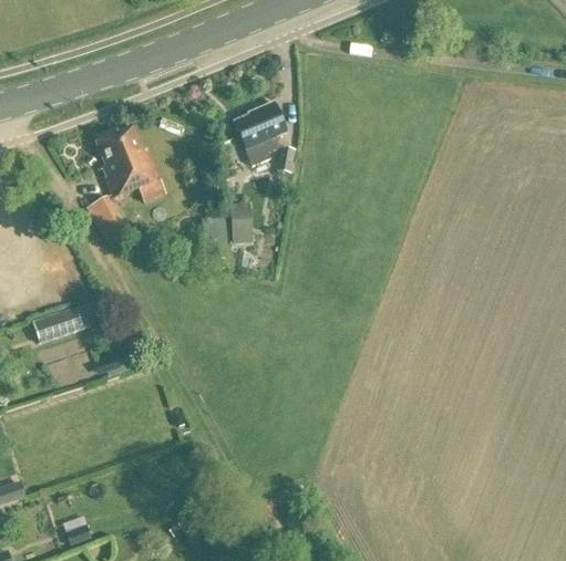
[(270,158),(268,152),(278,147),(274,136),(285,132),(273,102),(248,113),(249,114),(234,121),(253,165),(270,158)]
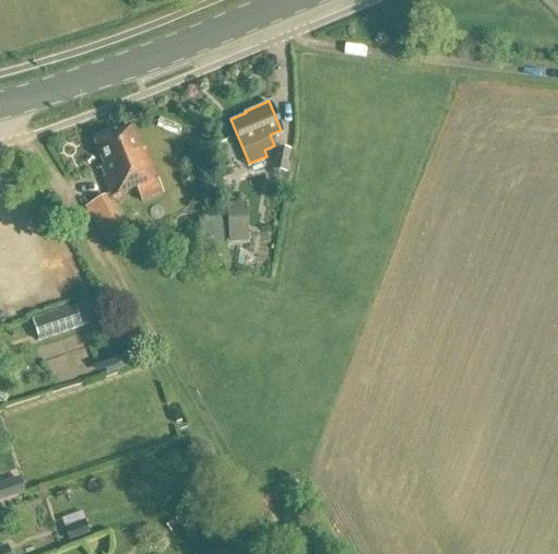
[(109,195),(154,177),(142,146),(137,149),(127,125),(103,134),(101,130),(91,133),(102,162),(97,164),(109,195)]
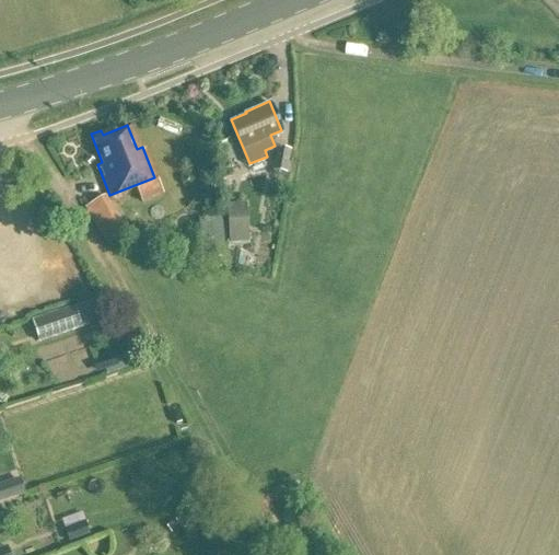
[(277,145),(272,166),(287,170),(291,147),(277,145)]
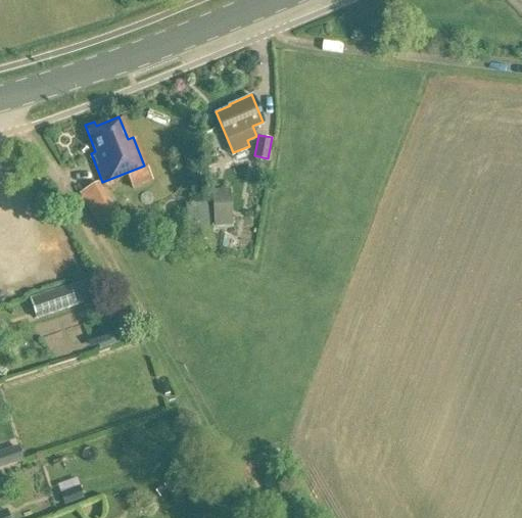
[(98,180),(80,191),(100,226),(119,215),(98,180)]
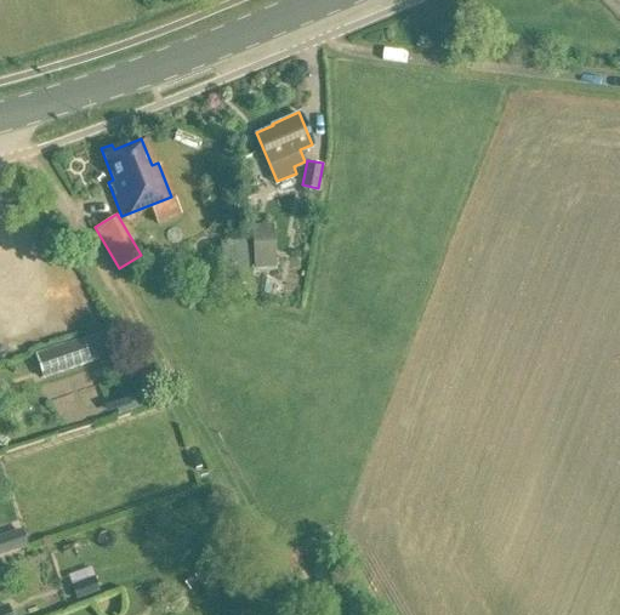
[(252,223),(255,267),(277,265),(273,222),(252,223)]
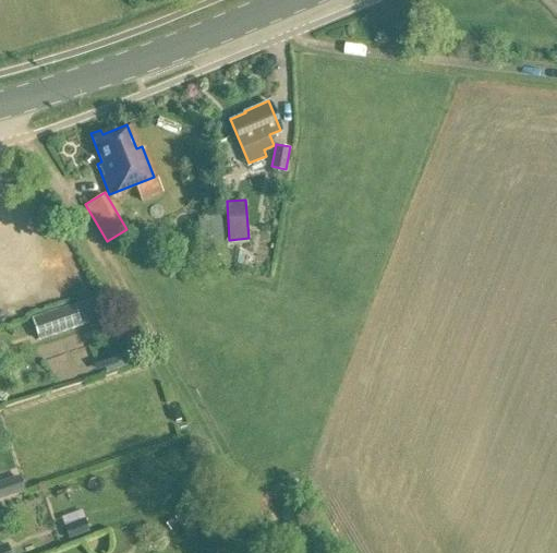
[(213,237),(215,253),(226,252),(223,236),(213,237)]
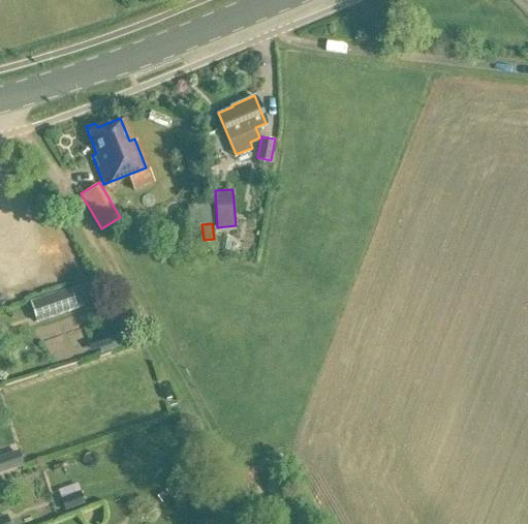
[(70,285),(30,300),(37,320),(78,307),(70,285)]
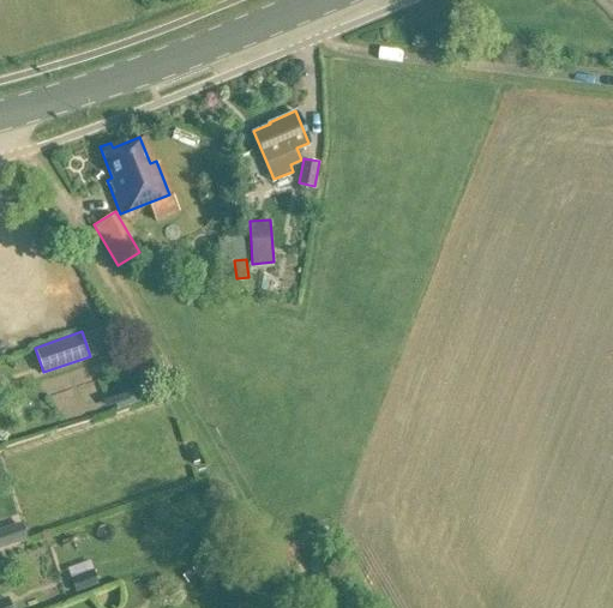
[(22,519),(0,527),(0,547),(28,539),(22,519)]
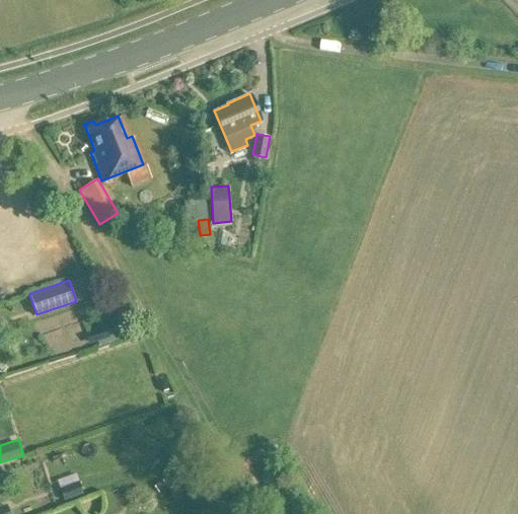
[(186,466),(173,471),(178,485),(190,481),(186,466)]
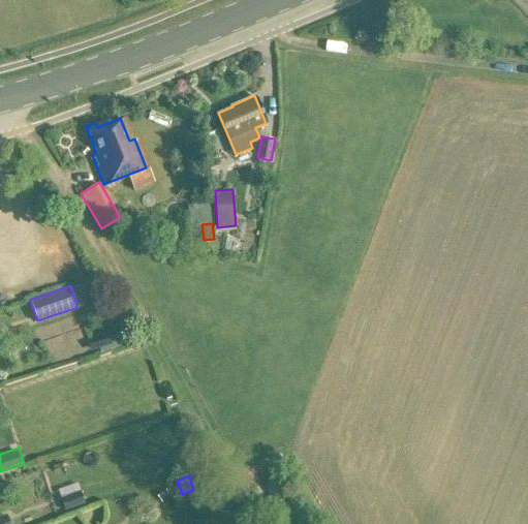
[(166,487),(157,494),(162,500),(172,493),(166,487)]
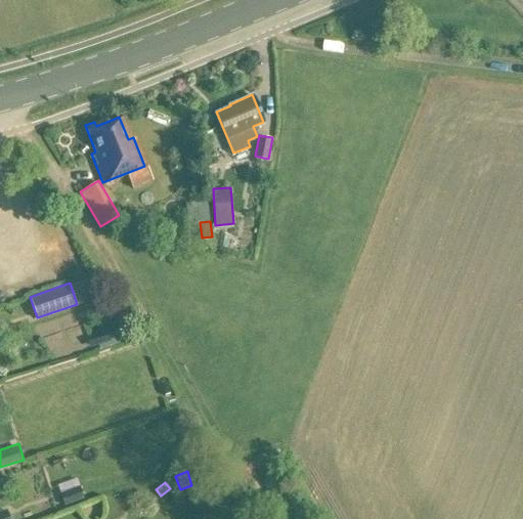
[(79,484),(60,491),(64,504),(84,498),(79,484)]
